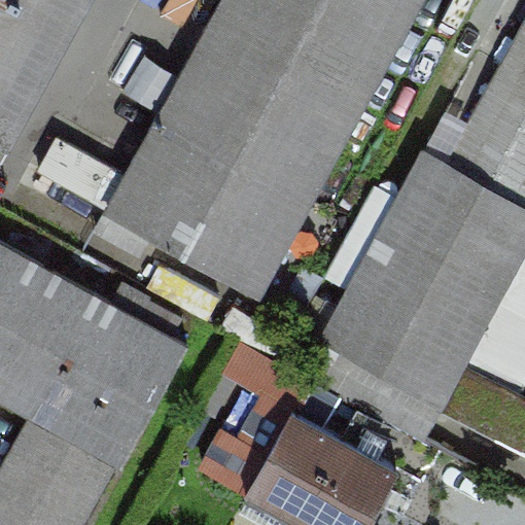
[(220,0),(124,175),(105,208),(261,293),(424,0),(220,0)]
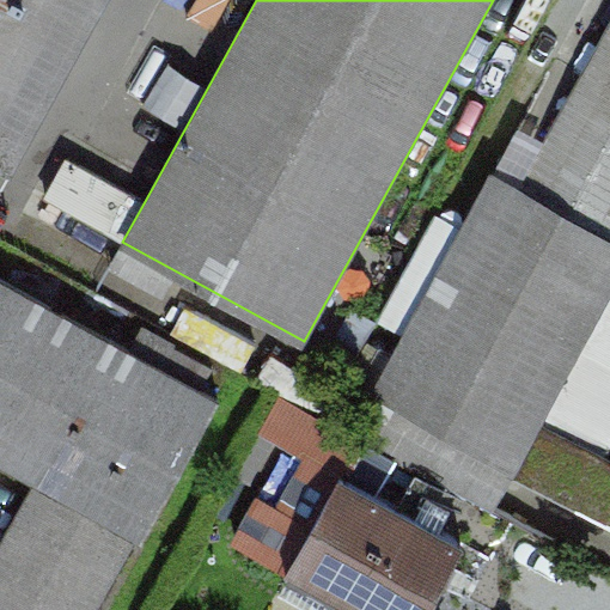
[(609,35),(523,194),(609,242),(609,35)]
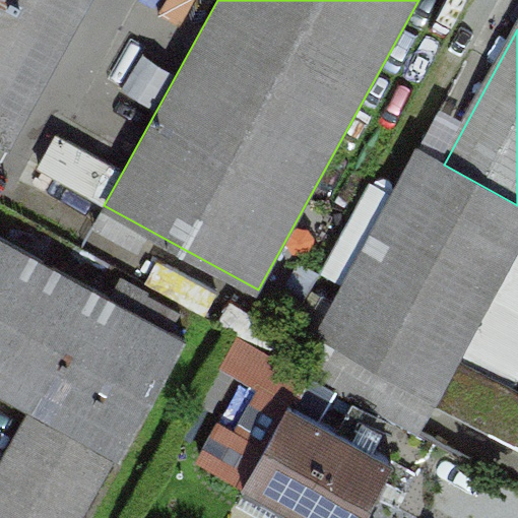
[(41,172),(104,205),(122,173),(58,138),(41,172)]
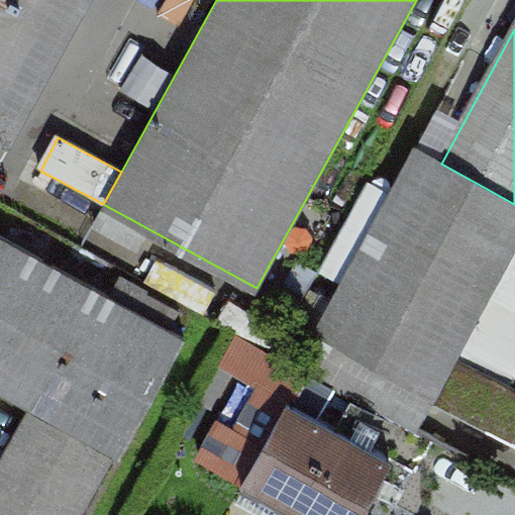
[(514,204),(441,164),(418,151),(318,332),(422,391),(430,395),(514,241),(514,204)]
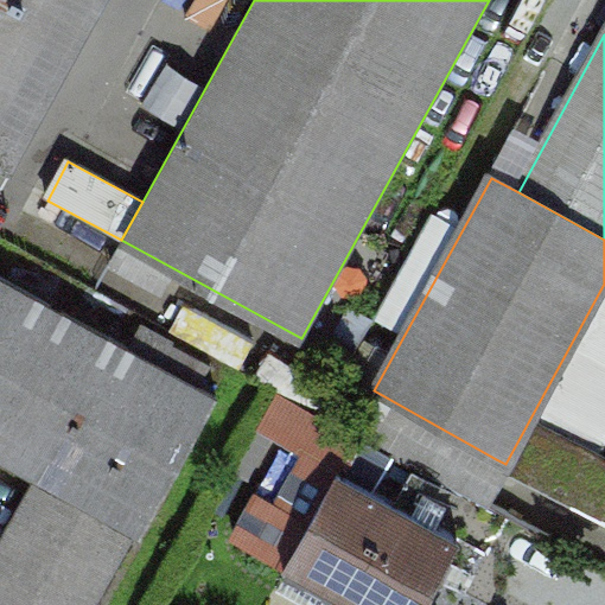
[(217,403),(0,280),(0,458),(36,479),(64,431),(163,485),(169,489),(217,403)]
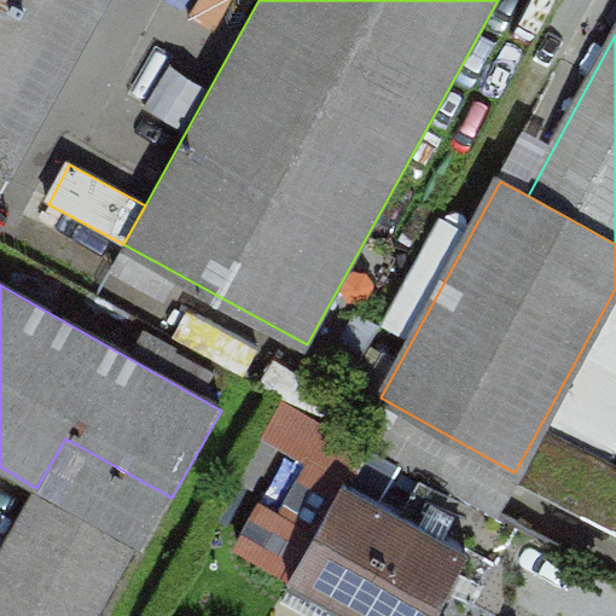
[(505,468),(381,397),(356,441),(481,511),(505,468)]
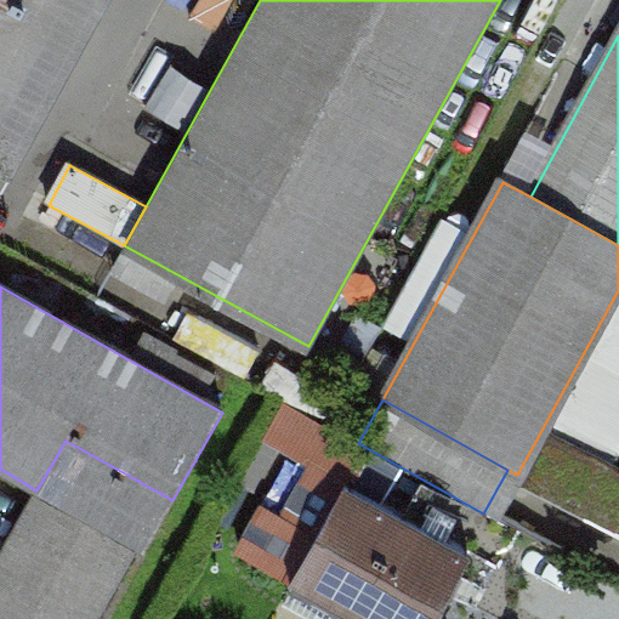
[(166,497),(66,441),(37,490),(3,554),(103,609),(166,497)]
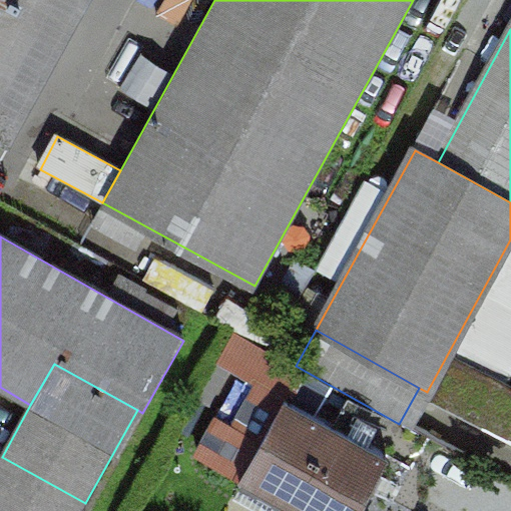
[(357,510),(387,458),(287,401),(242,479),(298,510),(357,510)]
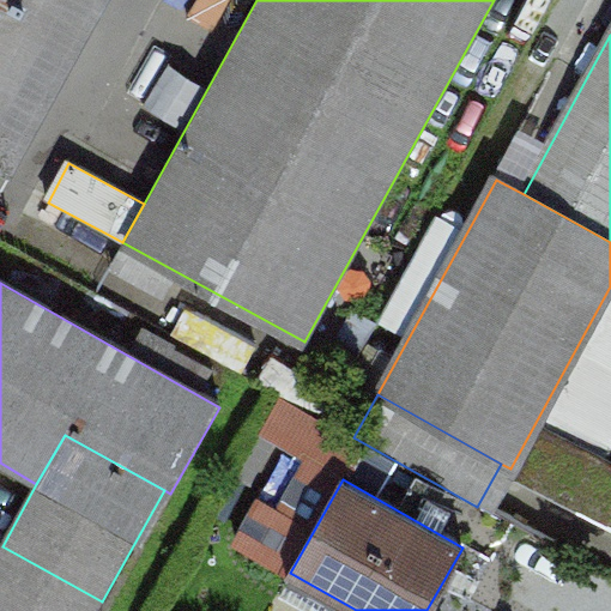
[(96,610),(102,602),(2,546),(0,550),(0,610),(96,610)]
